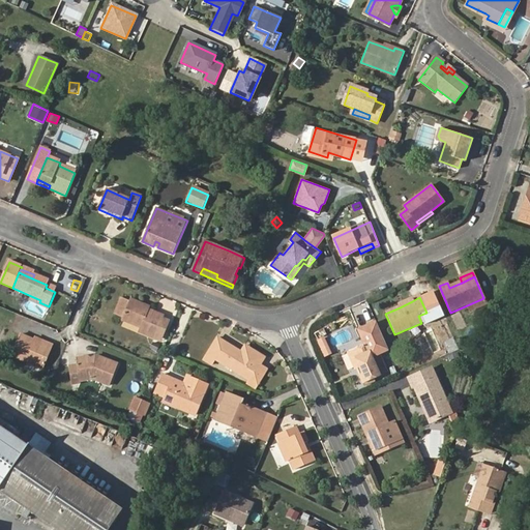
[(399,304),(400,307),(412,301),(411,299),(399,304)]
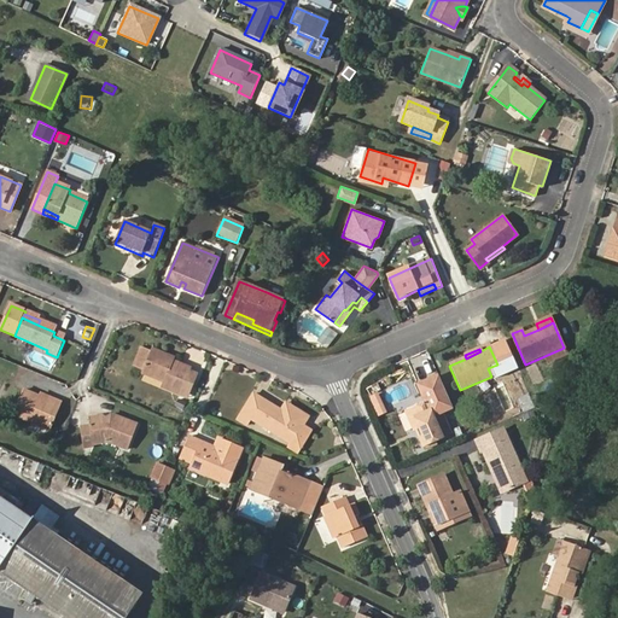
[(170,361),(172,357),(155,350),(145,374),(165,384),(164,388),(182,396),(188,398),(199,373),(193,371),(175,363),(170,361)]
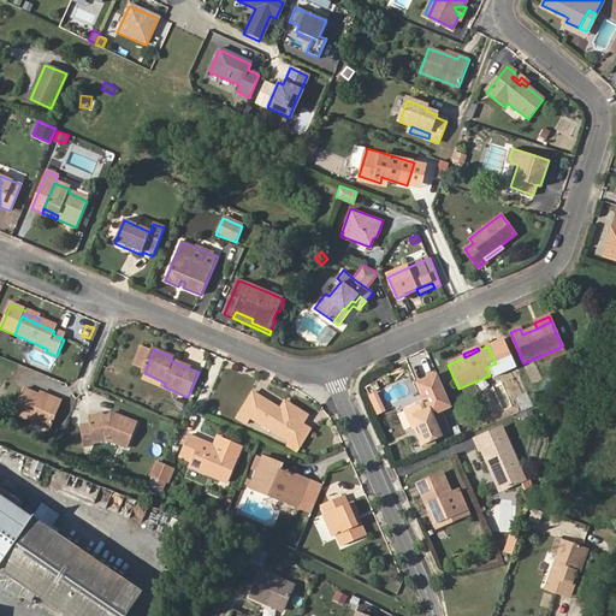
[(374,386),(366,390),(369,396),(377,392),(374,386)]
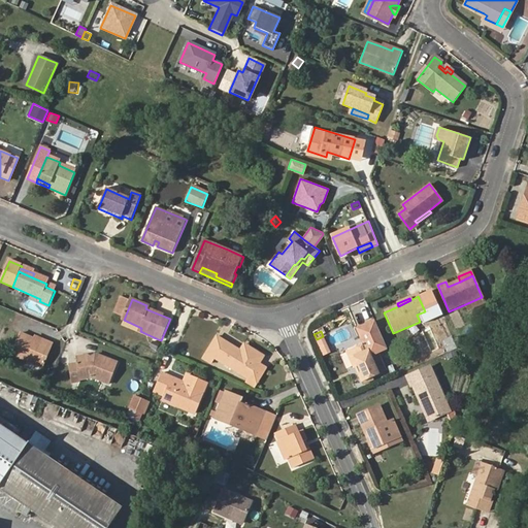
[(43,343),(34,339),(20,334),(10,354),(43,367),(53,343),(44,340),(43,343)]
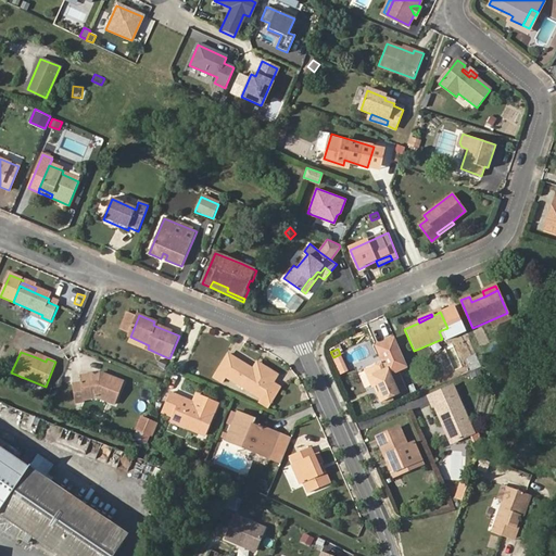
[(375,376),(368,379),(374,389),(378,388),(381,394),(378,399),(380,404),(407,392),(389,355),(380,359),(382,364),(371,368),(375,376)]
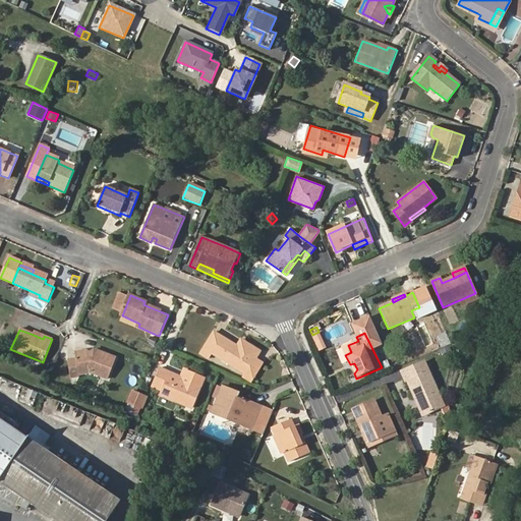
[(240,350),(237,348),(214,334),(200,355),(209,360),(212,355),(245,375),(244,380),(250,383),(262,364),(255,360),(259,353),(244,344),(240,350)]
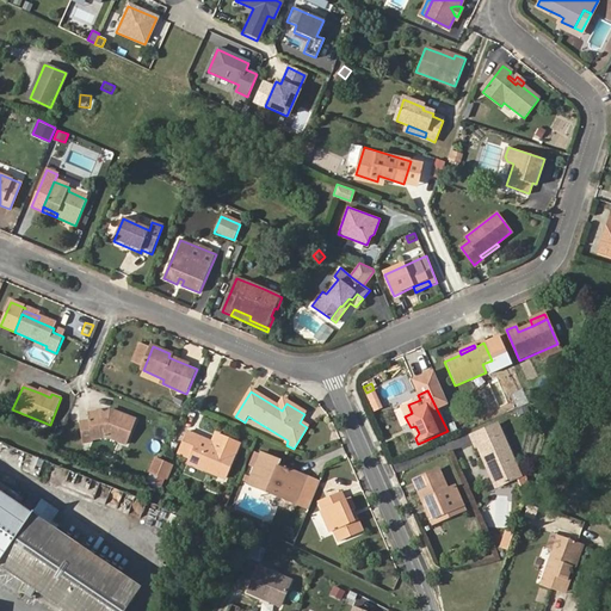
[(401,408),(405,417),(412,413),(408,405),(401,408)]
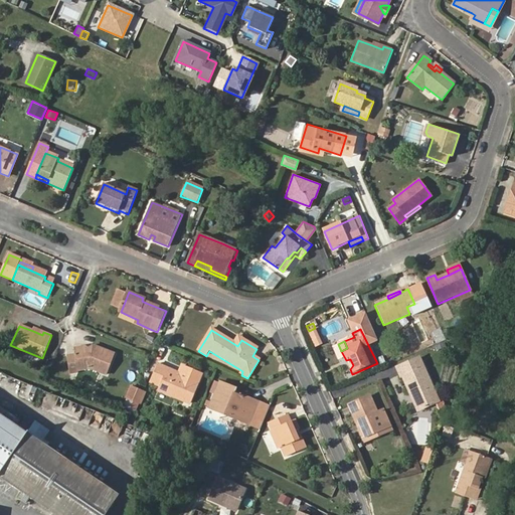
[(94,346),(75,348),(76,355),(67,356),(71,374),(79,373),(79,370),(89,369),(106,376),(115,354),(94,346)]
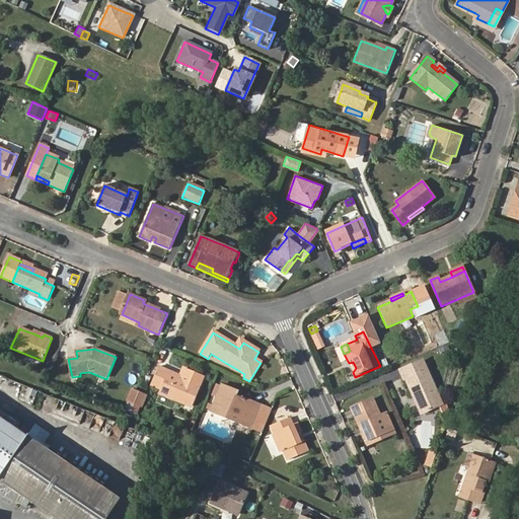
[(441,406),(422,362),(398,372),(402,381),(404,380),(421,415),(441,406)]
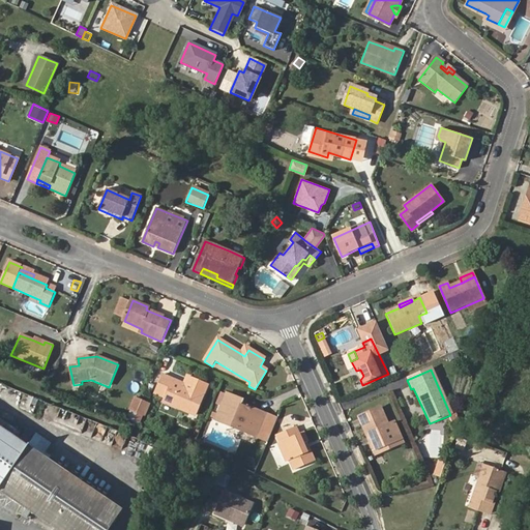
[(173,383),(174,380),(163,375),(154,393),(165,399),(163,403),(196,416),(204,396),(208,387),(192,380),(188,386),(187,389),(173,383)]
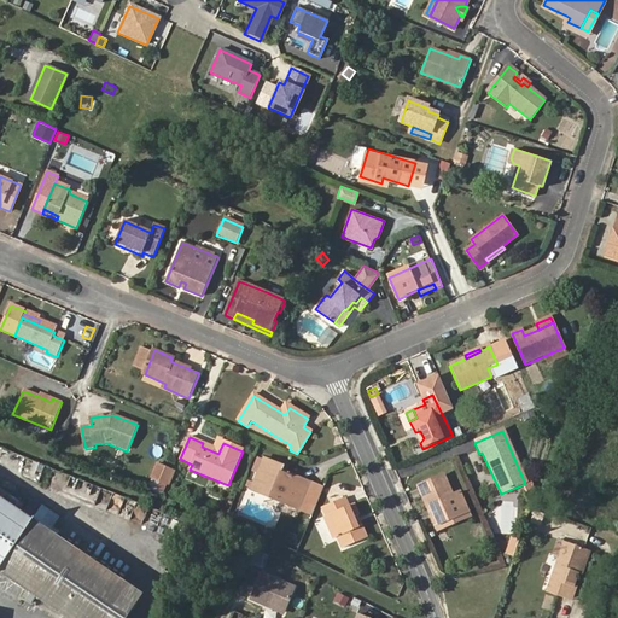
[(220,450),(203,443),(202,447),(219,454),(220,450)]
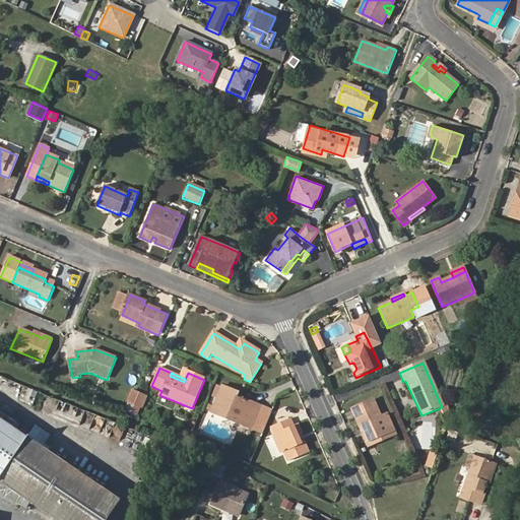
[(237,400),(239,395),(239,393),(222,387),(212,412),(253,430),(262,407),(243,400),(242,402),(237,400)]
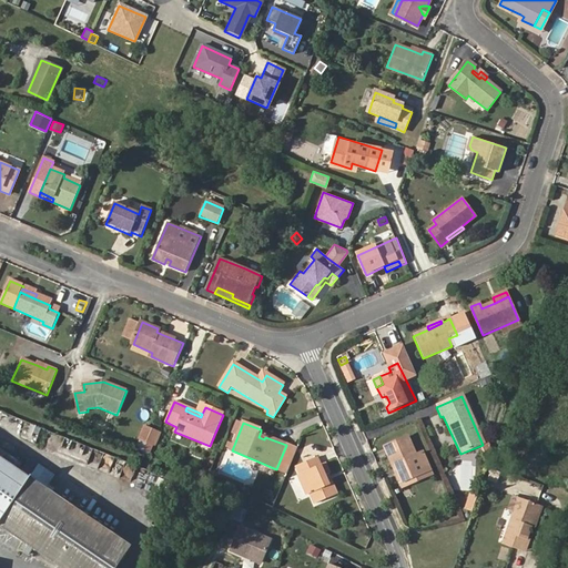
[(141,436),(149,439),(153,427),(146,424),(141,436)]
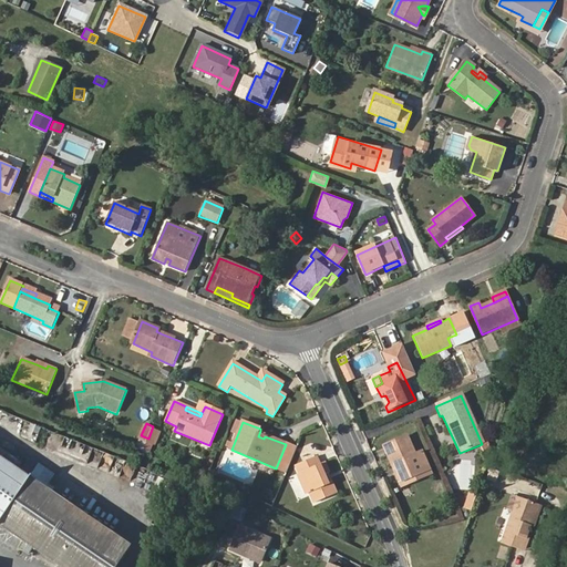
[(153,426),(148,439),(156,441),(161,430),(153,426)]
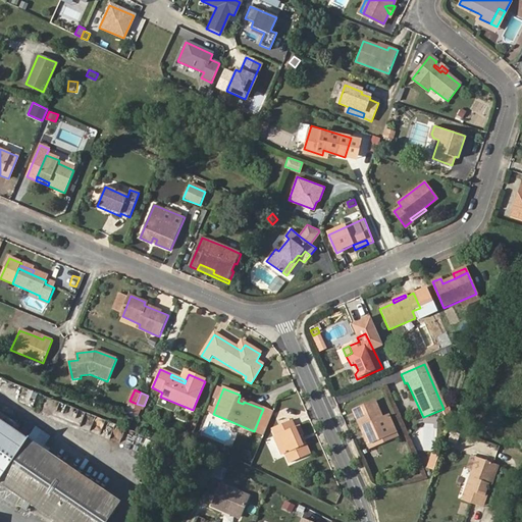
[(370,444),(393,433),(386,416),(380,419),(373,402),(353,411),(360,427),(361,429),(363,428),(370,444)]
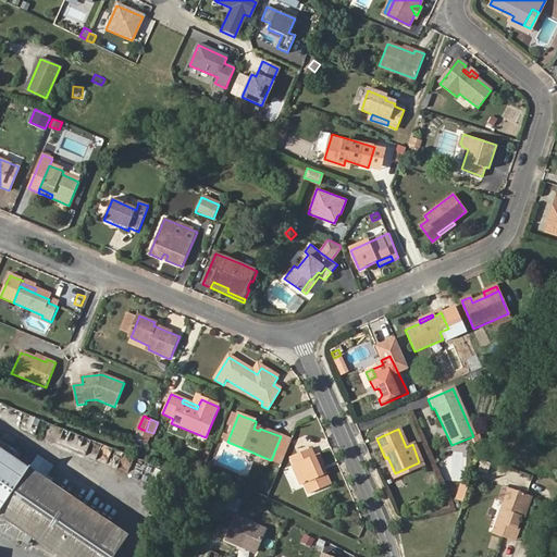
[(104,445),(99,461),(125,471),(132,455),(104,445)]
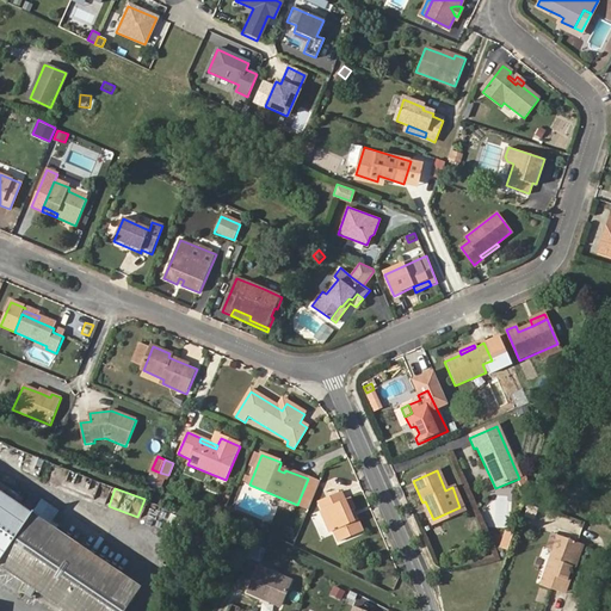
[(0,560),(31,511),(0,489),(0,560)]
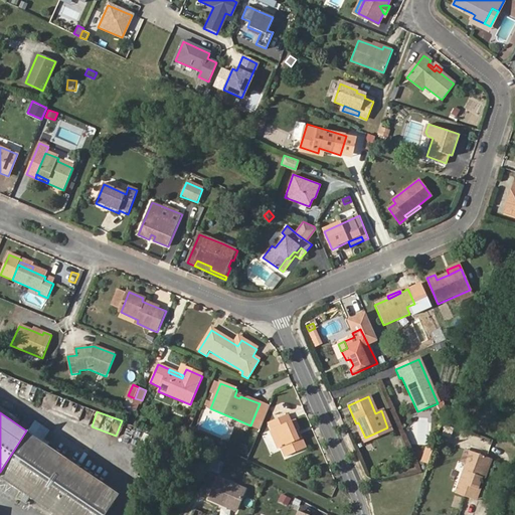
[(274,428),(271,430),(269,431),(277,449),(280,448),(284,457),(305,448),(301,440),(299,441),(295,434),(298,433),(299,432),(294,421),(289,423),(285,414),(271,421),(274,428)]
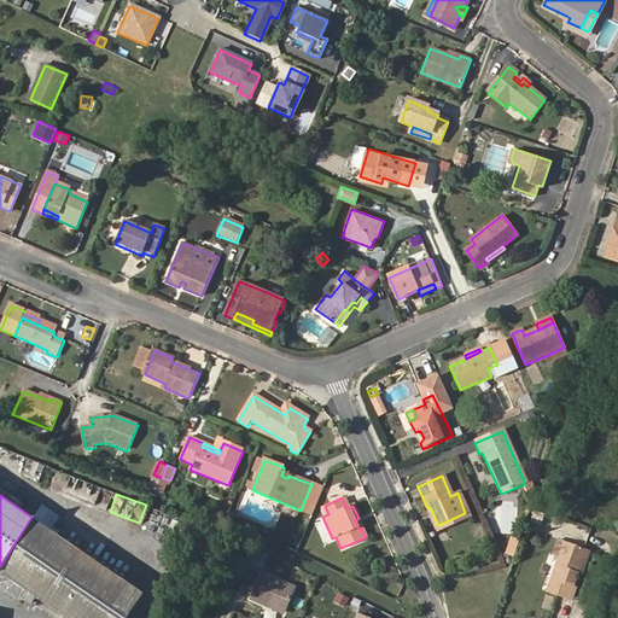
[(468,518),(465,513),(438,525),(430,507),(427,508),(437,531),(468,518)]
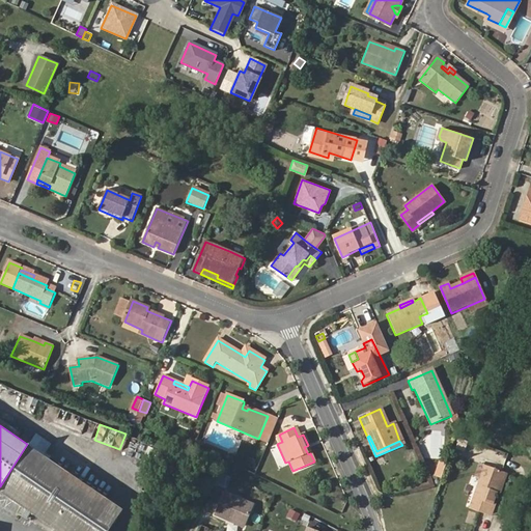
[(465,451),(468,442),(459,439),(456,448),(465,451)]
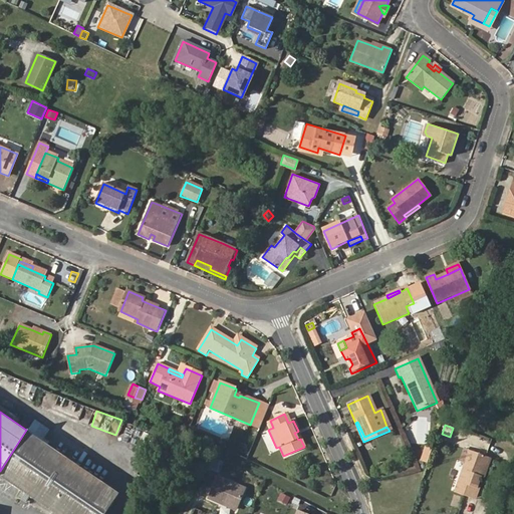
[(26,430),(0,471),(0,477),(53,513),(105,513),(119,494),(26,430)]
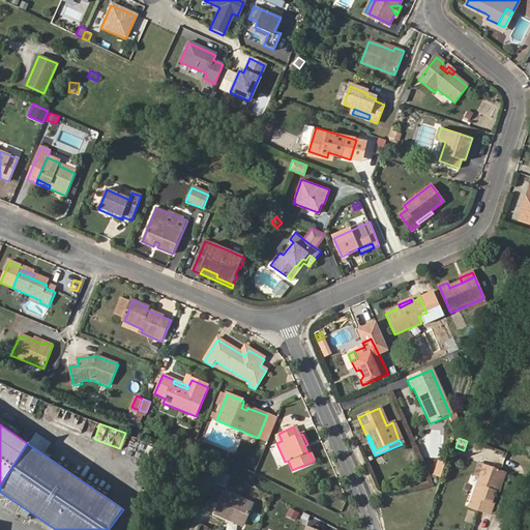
[(442,477),(447,462),(440,459),(435,475),(442,477)]
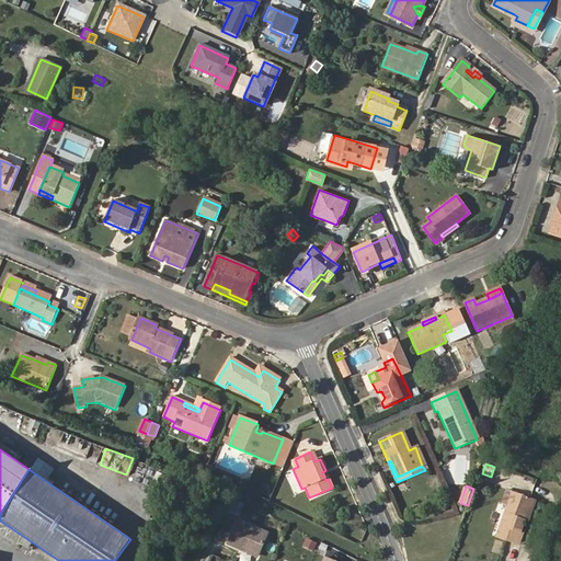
[(524,521),(528,507),(531,508),(535,500),(512,492),(495,537),(515,545),(519,531),(524,521)]
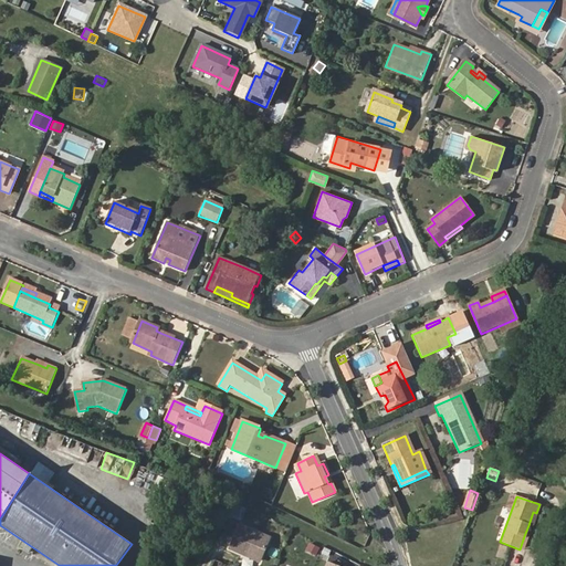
[(255,563),(264,541),(236,527),(226,551),(255,563)]
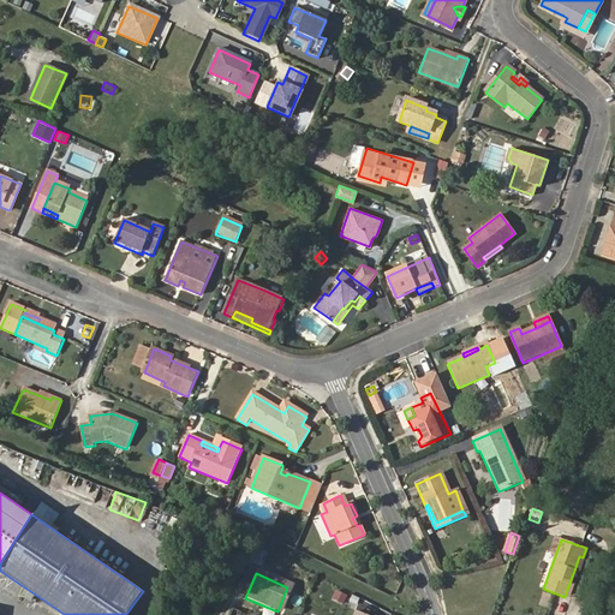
[(335,590),(333,599),(346,603),(348,593),(335,590)]
